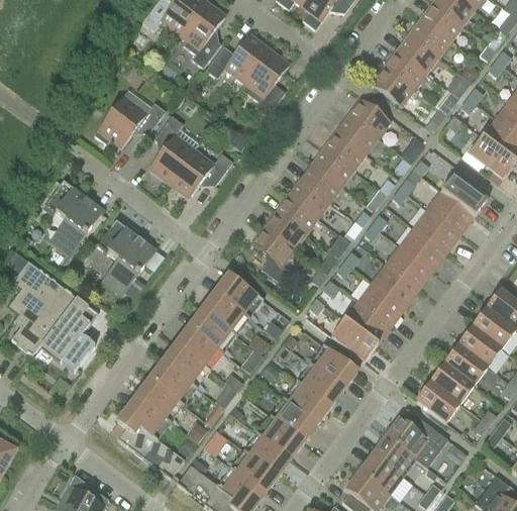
[(180,32),(204,1),(202,0),(174,0),(170,6),(162,0),(159,0),(142,21),(153,28),(161,18),(180,32)]
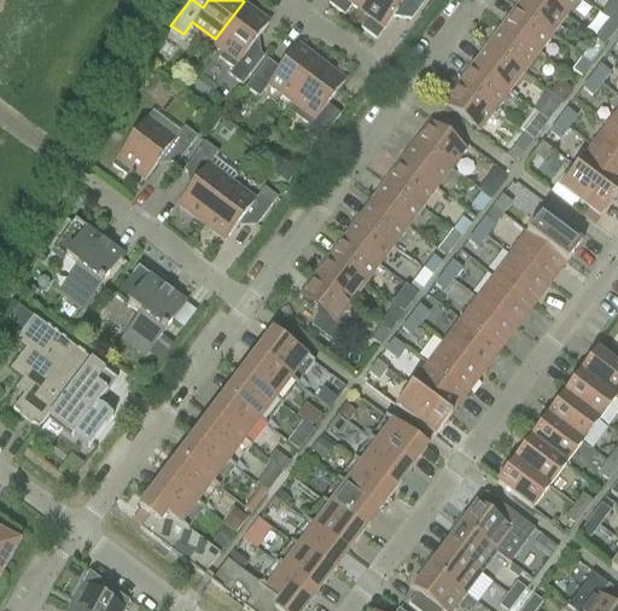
[(330,0),(344,11),(353,0),(355,0),(361,5),(365,0),(330,0)]
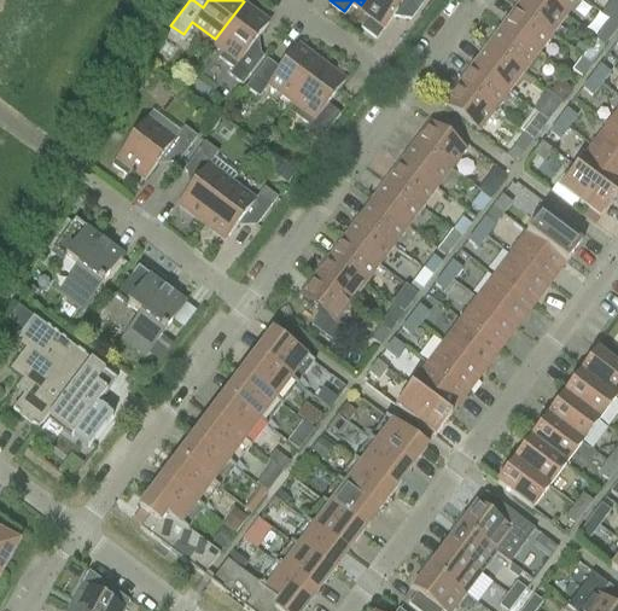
[(365,0),(361,5),(369,11),(361,23),(377,35),(394,12),(410,15),(412,15),(423,0),(365,0)]
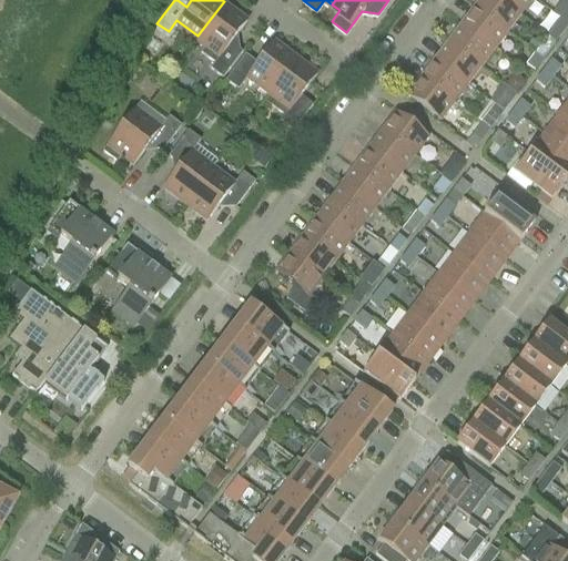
[(519,10),(506,0),(477,0),(475,3),(507,28),(519,10)]
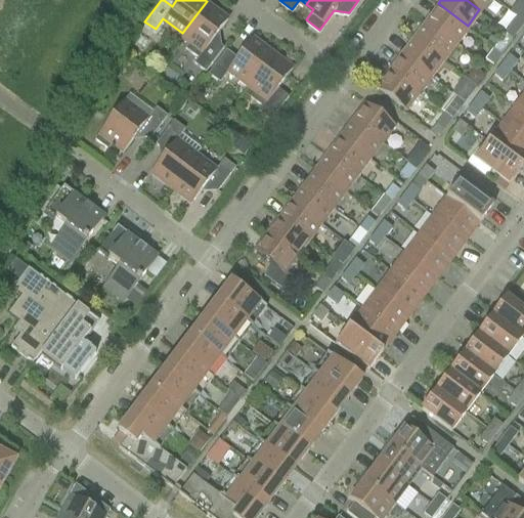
[(467,0),(479,9),(486,0),(467,0)]
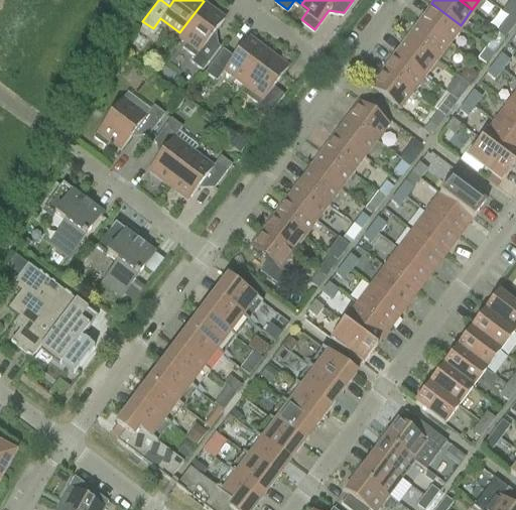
[(204,1),(179,32),(187,38),(183,43),(195,52),(191,58),(203,67),(220,42),(211,34),(224,17),(204,1)]
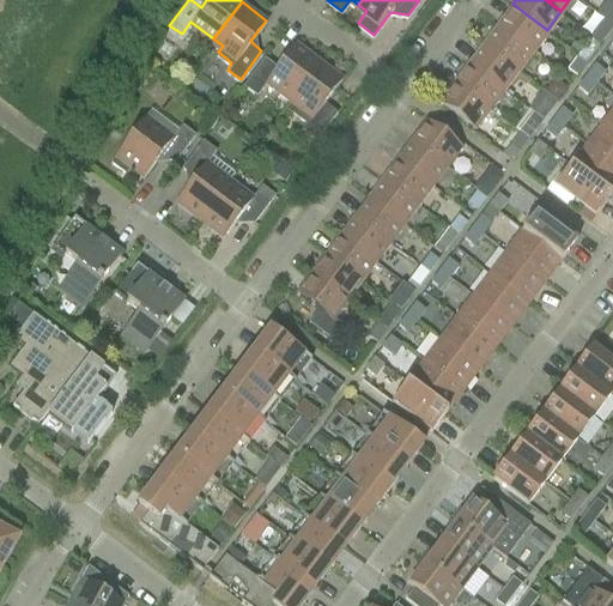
[(513,4),(498,23),(533,48),(547,30),(513,4)]
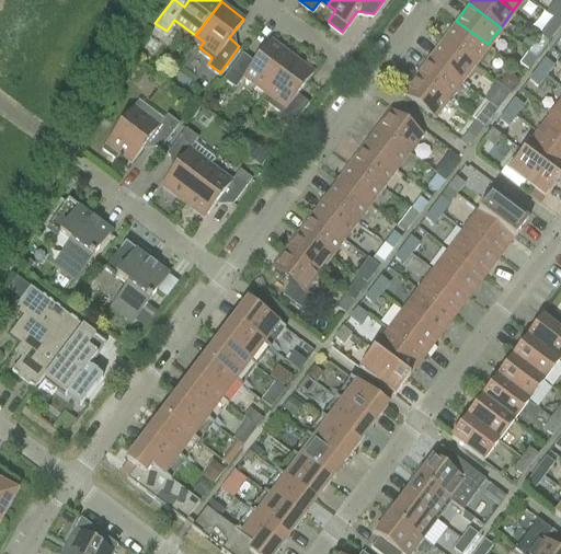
[(560,20),(560,18),(553,13),(545,24),(552,31),(560,20)]
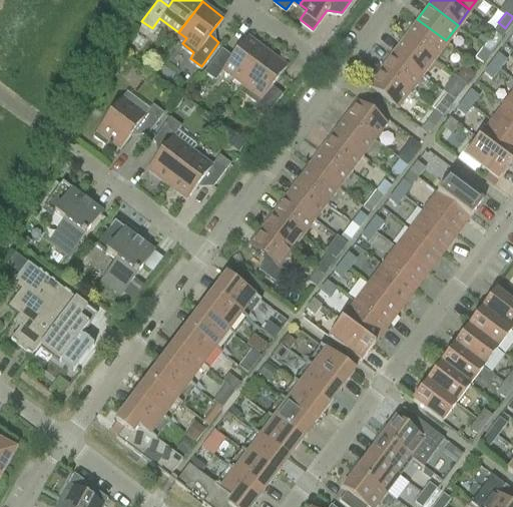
[(417,19),(405,35),(434,56),(446,40),(417,19)]
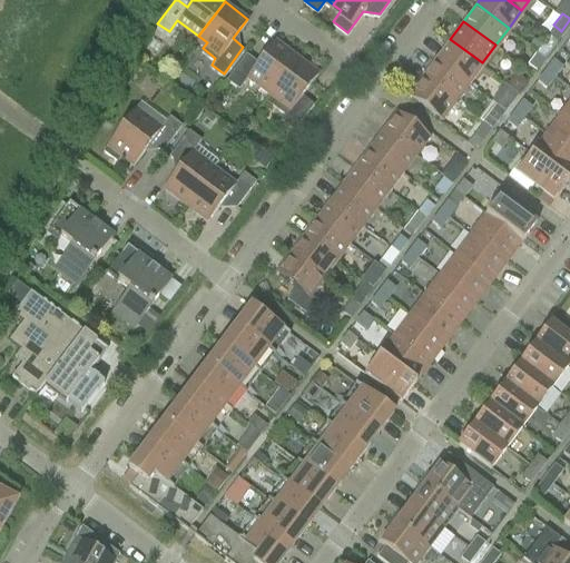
[(546,37),(537,49),(544,55),(553,42),(546,37)]
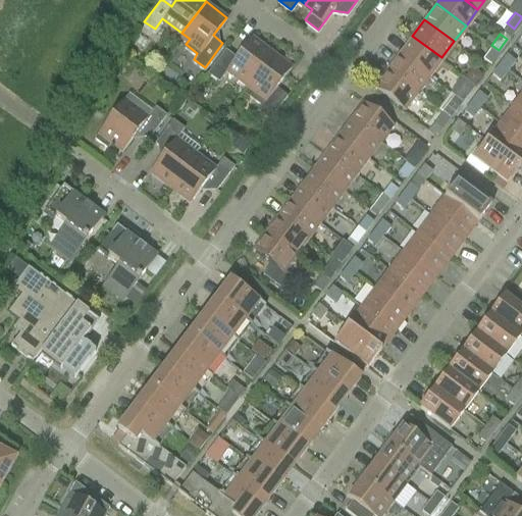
[(251,36),(227,67),(247,82),(270,50),(251,36)]
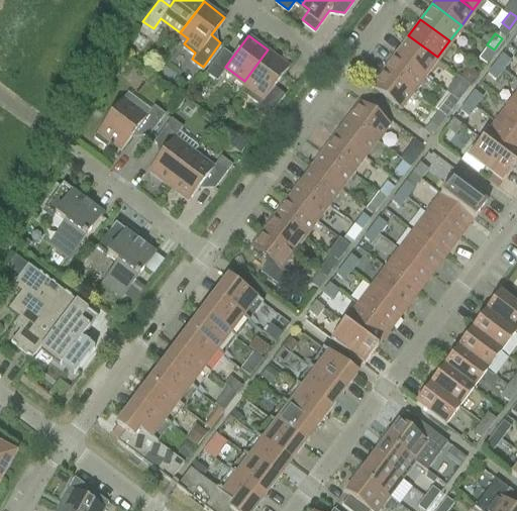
[(408,35),(397,52),(425,73),(437,57),(408,35)]
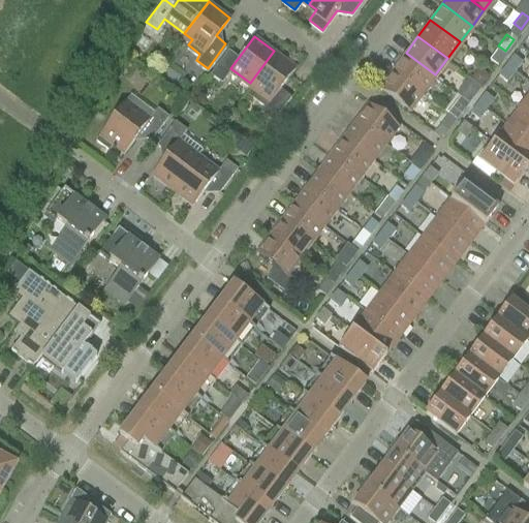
[(505,51),(498,45),(490,56),(497,61),(505,51)]
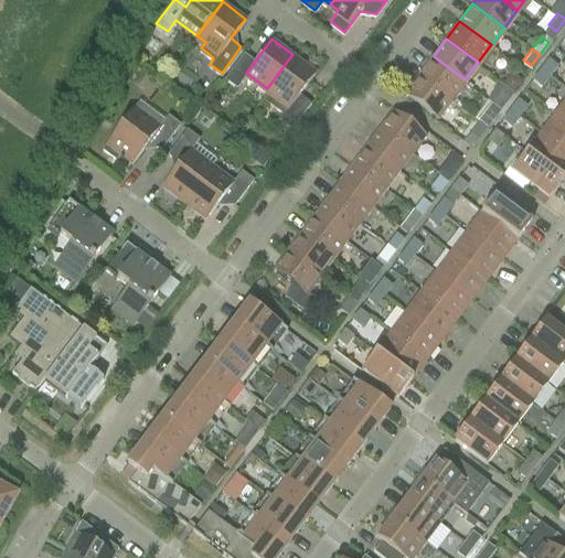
[(292,54),(267,88),(275,94),(272,100),(284,110),(280,116),(292,126),(311,100),(300,92),(315,71),(292,54)]
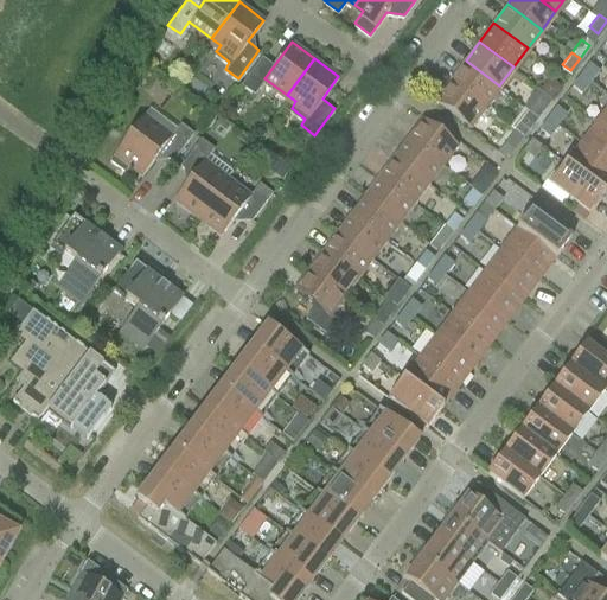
[(581,70),(590,77),(599,66),(589,58),(581,70)]
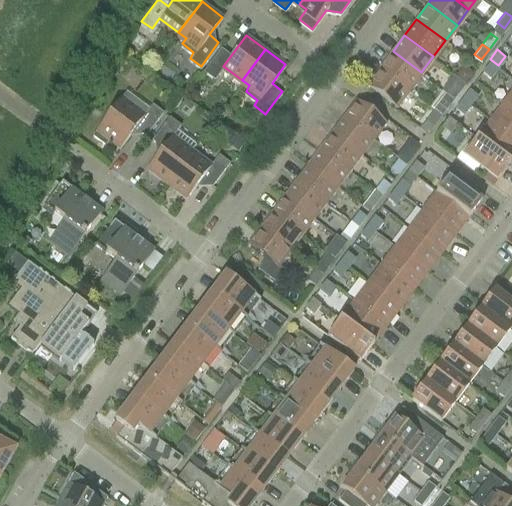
[(393,51),(381,67),(409,88),(421,72),(393,51)]
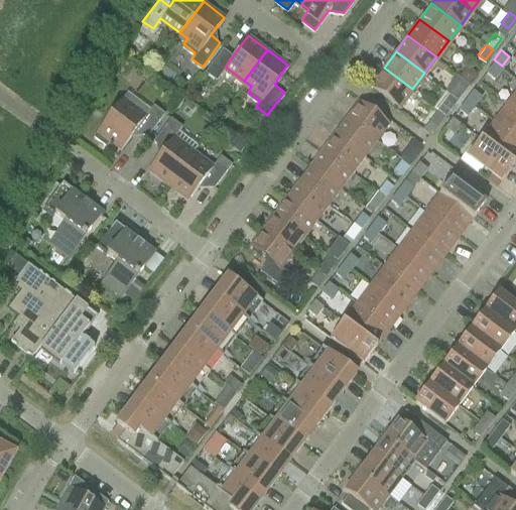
[(502,66),(494,59),(486,70),(495,76),(502,66)]
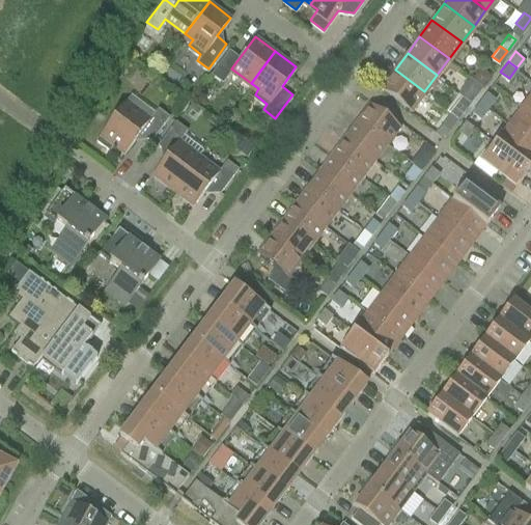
[(218,63),(212,71),(223,79),(229,72),(218,63)]
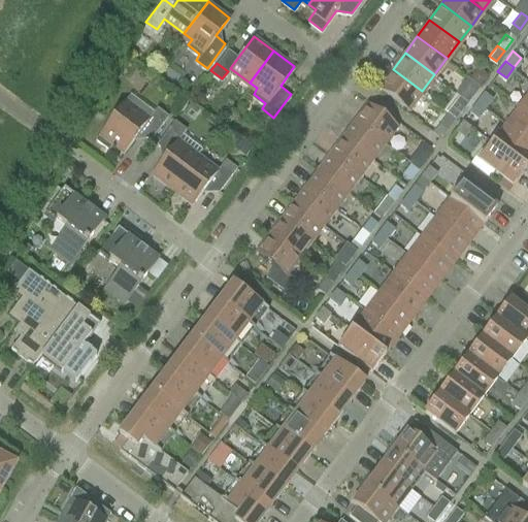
[(481,66),(472,77),(480,84),(488,72),(481,66)]
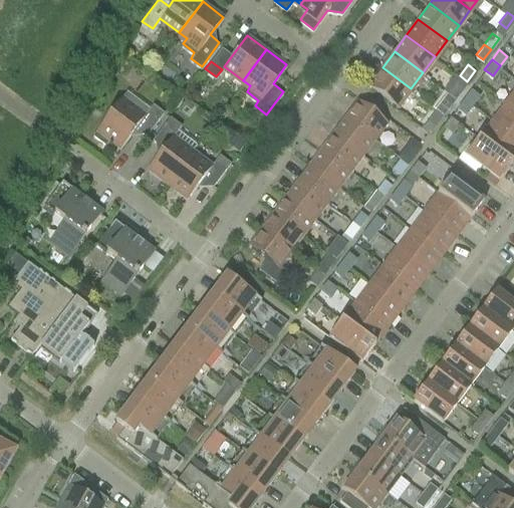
[(411,88),(382,67),(369,83),(399,104),(411,88)]
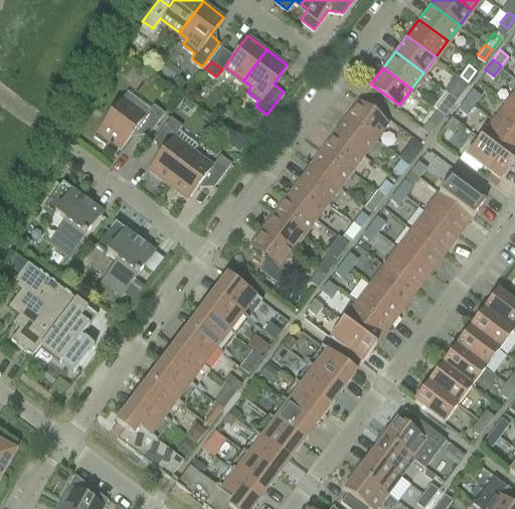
[(468,81),(461,75),(453,86),(460,92),(468,81)]
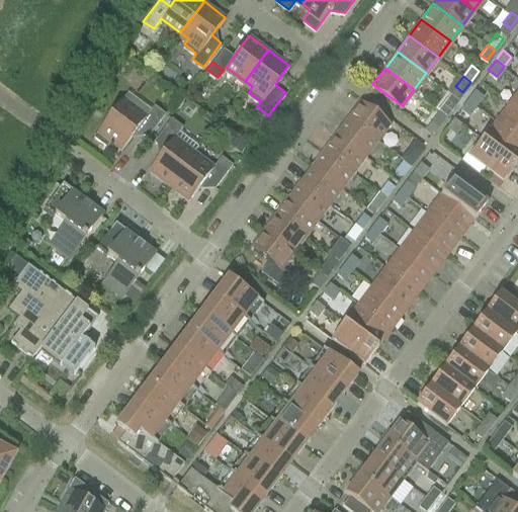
[(475,87),(468,95),(478,102),(484,94),(475,87)]
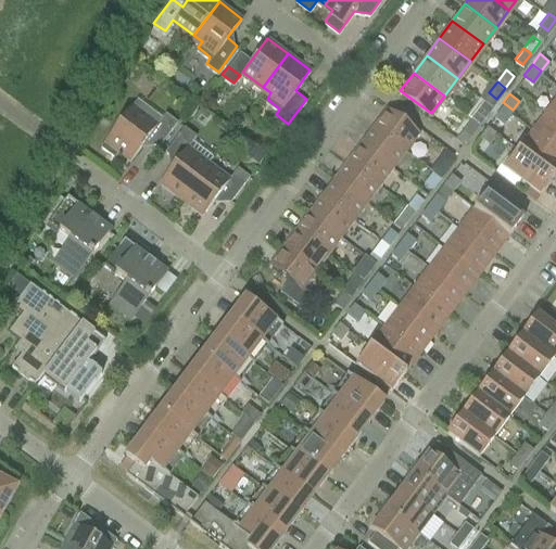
[(513,110),(503,102),(494,114),(504,122),(513,110)]
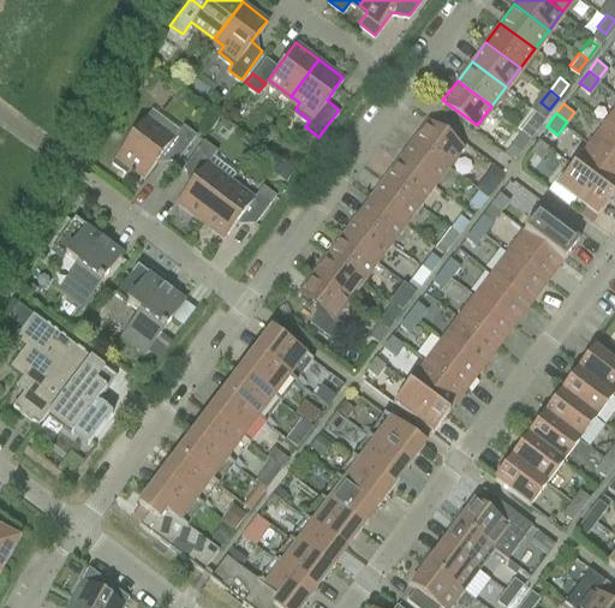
[(145,115),(112,159),(127,170),(131,164),(145,174),(163,150),(175,159),(196,131),(184,121),(172,136),(145,115)]
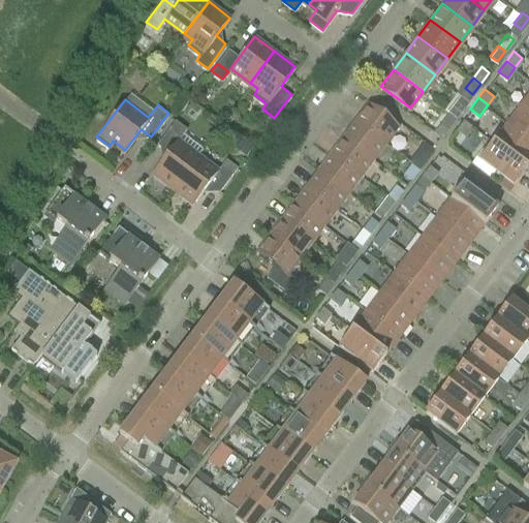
[(458,99),(448,111),(457,116),(465,105),(458,99)]
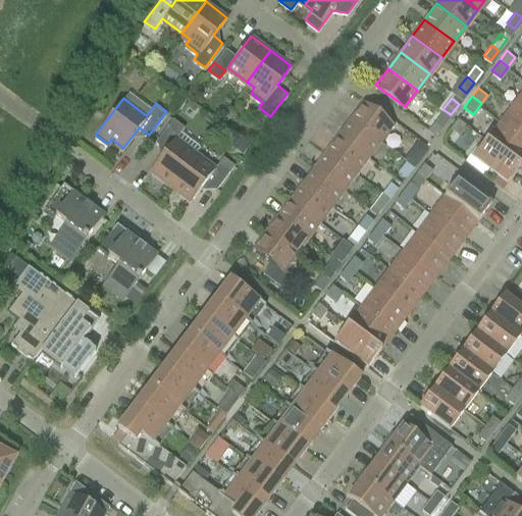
[(521,105),(514,100),(501,117),(521,134),(521,105)]
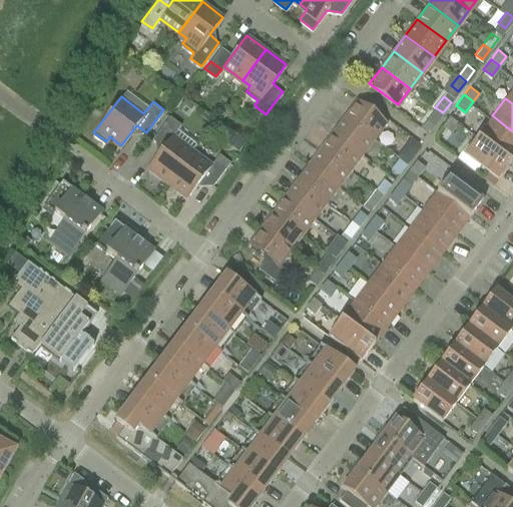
[(357,99),(345,115),(374,136),(386,120),(357,99)]
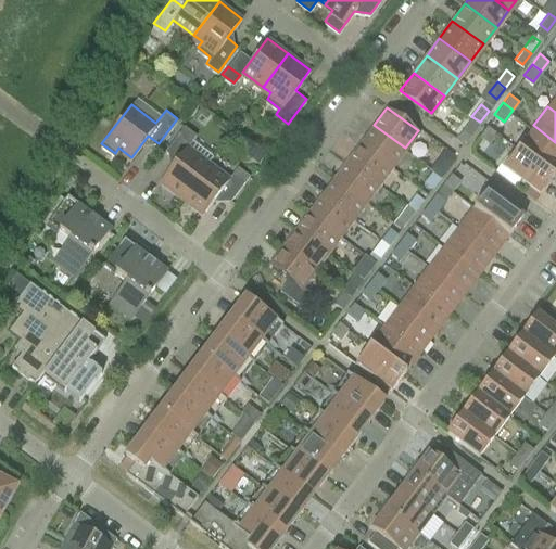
[(480,122),(471,116),(456,136),(462,140),(464,138),(466,140),(480,122)]
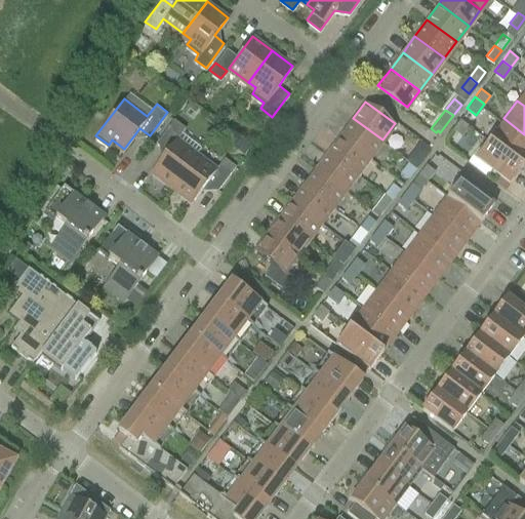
[(459,116),(452,126),(461,133),(470,123),(459,116)]
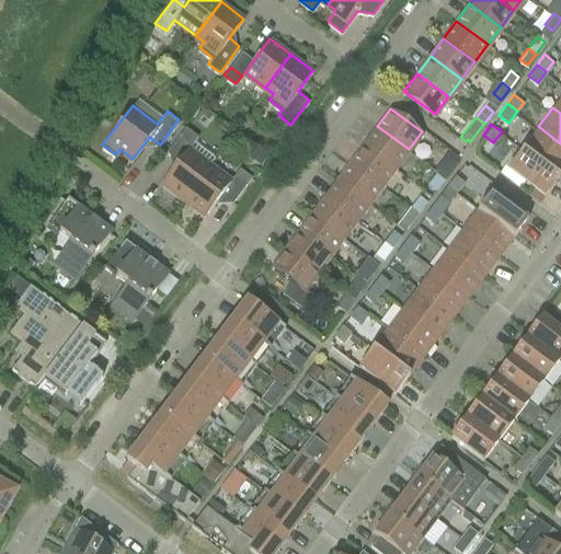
[(183,196),(208,162),(189,147),(198,134),(186,125),(168,150),(179,159),(162,181),(183,196)]
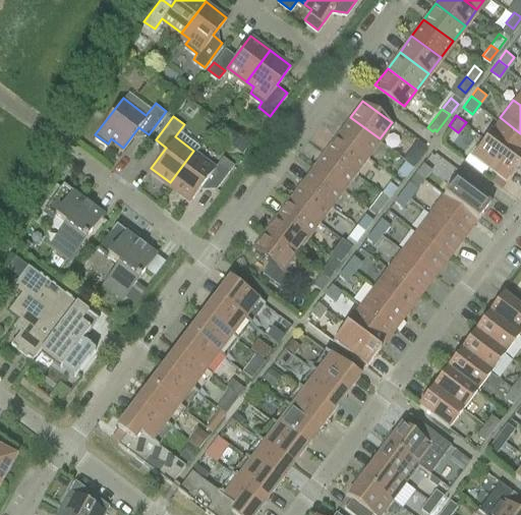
[(380,138),(350,117),(338,133),(367,155),(380,138)]
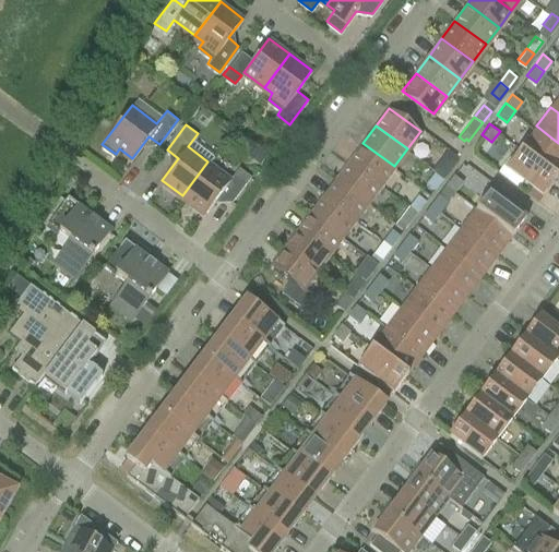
[(558,170),(558,143),(536,126),(520,147),(557,175),(558,170)]
